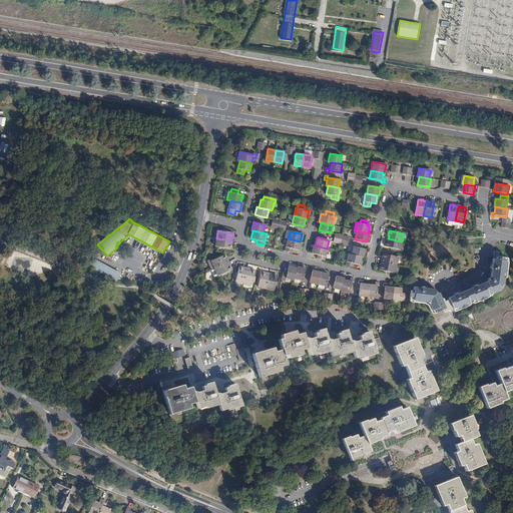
[(231,240),(216,238),(216,239),(215,245),(215,246),(218,247),(224,248),(230,249),(231,244),(230,244),(231,240)]
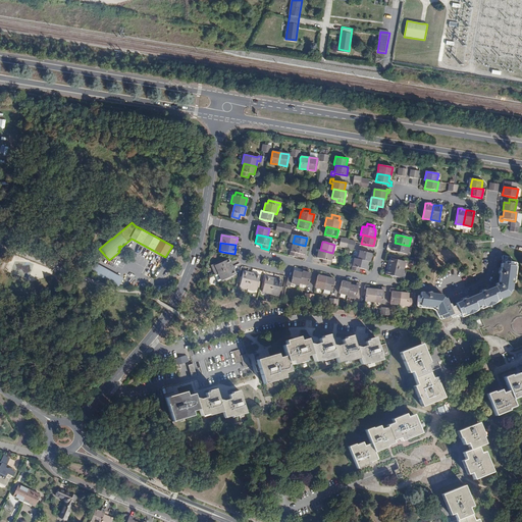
[(293,243),(291,256),(298,257),(298,253),(305,255),(306,251),(307,247),(305,246),(293,243)]
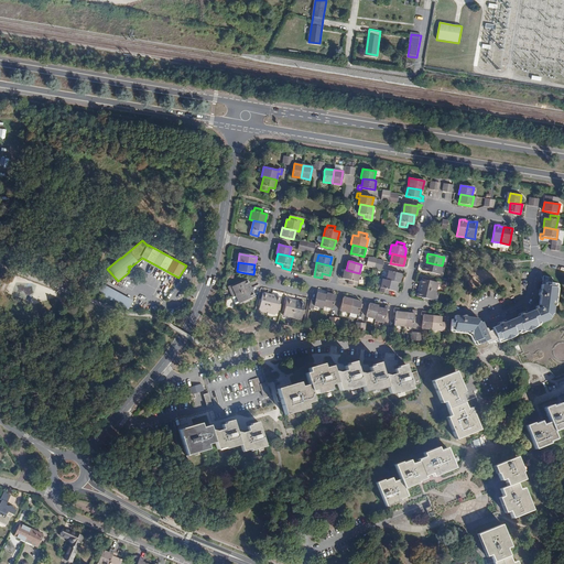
[(440,274),(442,266),(426,262),(425,266),(424,266),(423,271),(430,272),(436,274),(440,274)]
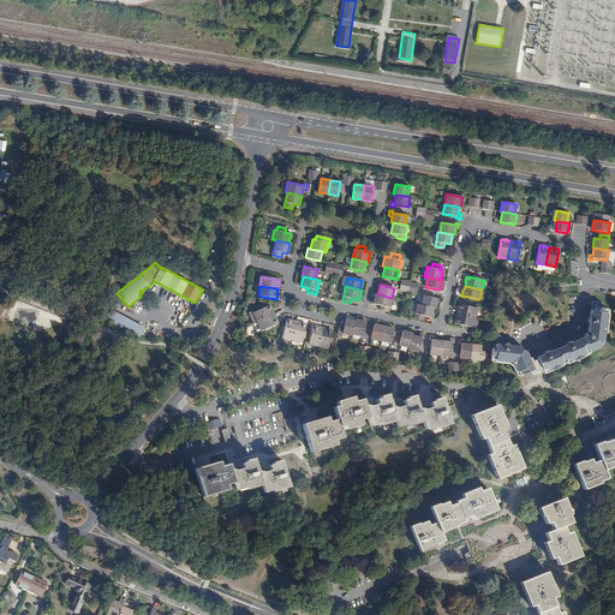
[(381,305),(380,310),(388,312),(392,298),(377,294),(376,294),(375,298),(374,304),(381,305)]
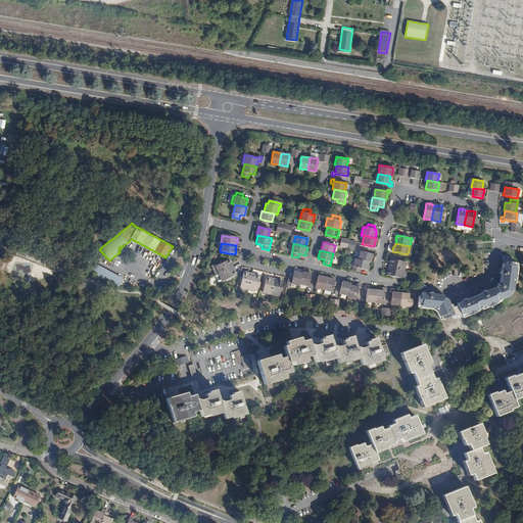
[(370,263),(372,253),(361,250),(360,252),(359,258),(359,259),(369,262),(370,263)]
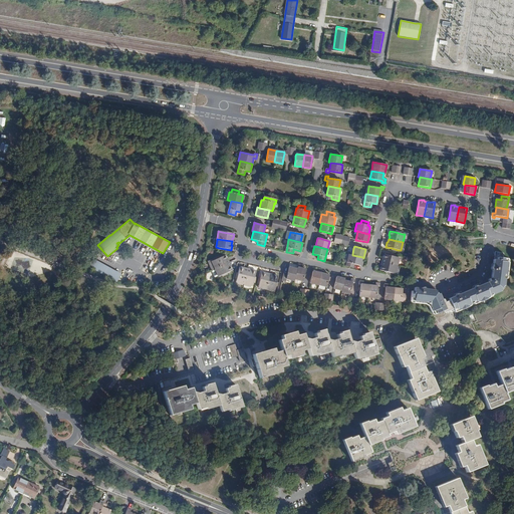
[(215,267),(215,268),(229,263),(227,259),(228,258),(226,254),(220,257),(215,259),(212,261),(212,262),(215,267)]
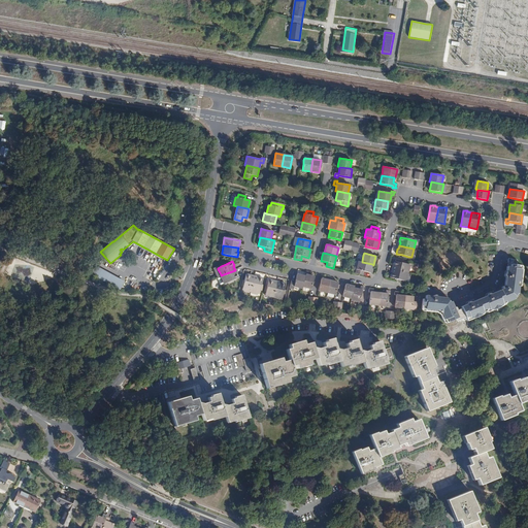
[(356,273),(363,275),(363,271),(370,273),(371,268),(372,264),(362,262),(358,261),(356,273)]
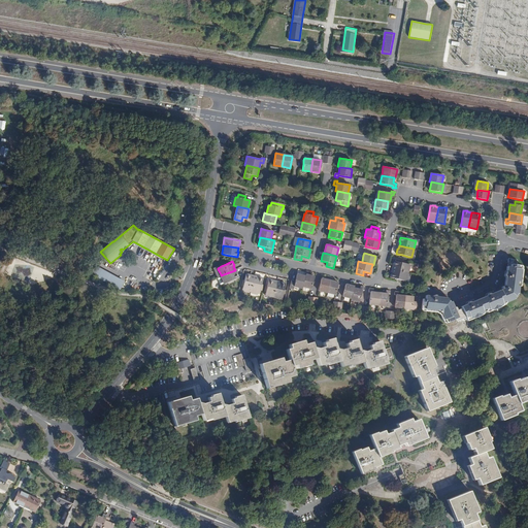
[(393,269),(407,272),(409,265),(406,264),(400,262),(394,261),(393,265),(394,265),(393,269)]
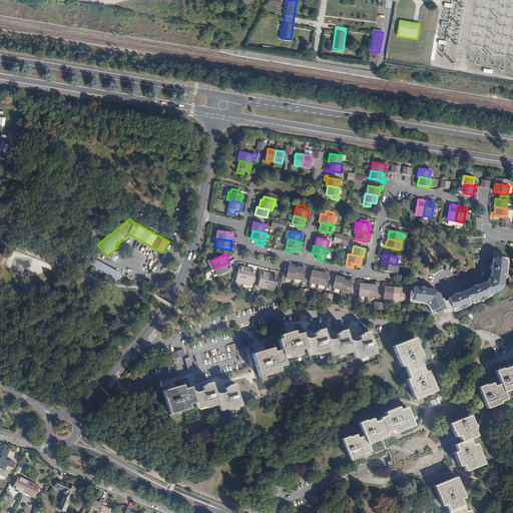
[(452,309),(453,312),(492,296),(491,295),(499,291),(502,287),(503,278),(505,279),(507,262),(505,262),(506,259),(496,258),(496,260),(492,260),(492,266),(490,266),(490,268),(490,269),(491,270),(490,278),(489,278),(488,278),(487,279),(487,281),(488,282),(480,285),(478,286),(477,284),(473,286),(472,286),(471,287),(471,288),(472,289),(461,293),(459,294),(458,292),(453,294),(452,296),(453,297),(448,299),(449,301),(452,309)]
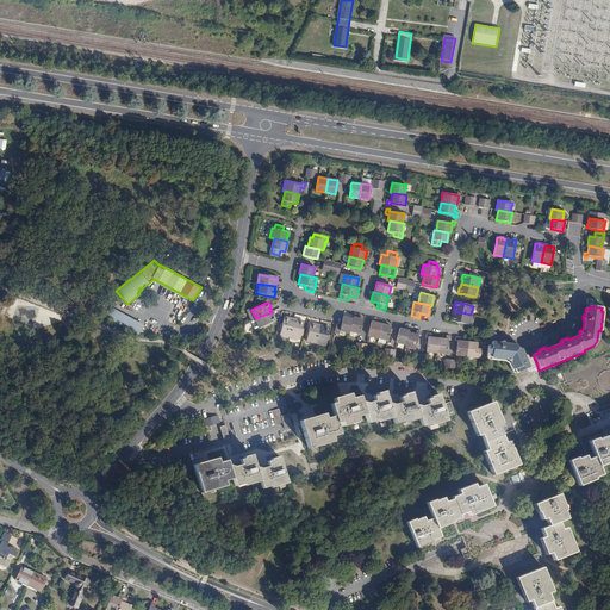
[(109,310),(105,316),(138,335),(142,329),(144,325),(110,307),(109,310)]
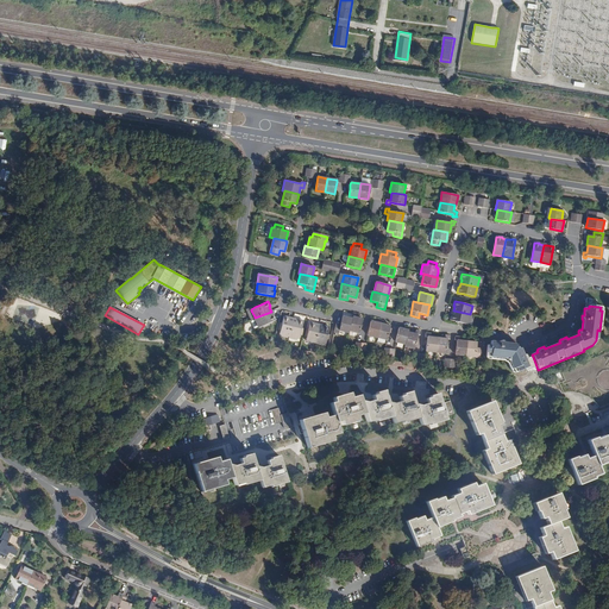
[(468,325),(470,314),(453,311),(452,315),(451,315),(450,320),(457,322),(464,324),(468,325)]
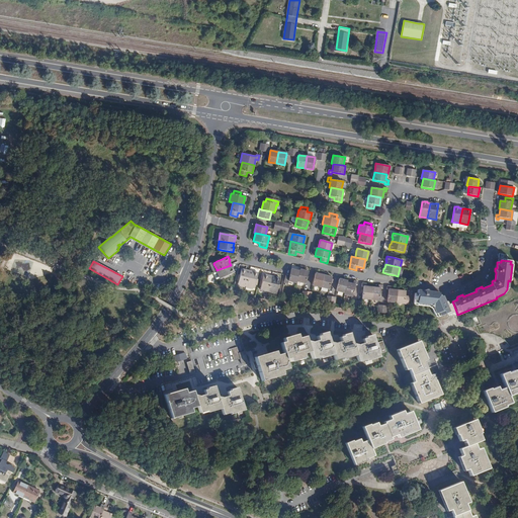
[(217,270),(218,271),(220,277),(221,278),(224,276),(229,274),(235,271),(233,267),(232,267),(231,265),(217,270)]
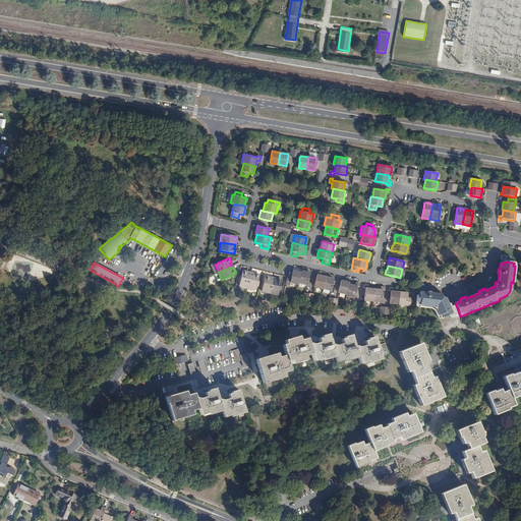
[(246,287),(247,288),(250,273),(247,273),(247,272),(243,271),(241,277),(240,283),(239,286),(240,286),(246,287)]
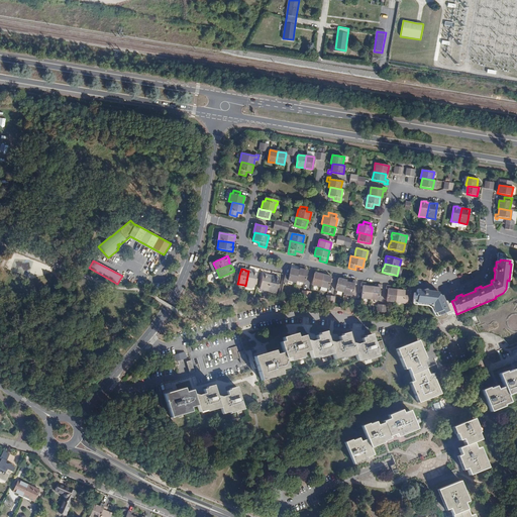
[(289,276),(285,275),(284,282),(287,283),(288,281),(296,283),(296,281),(299,271),(291,269),(289,276)]
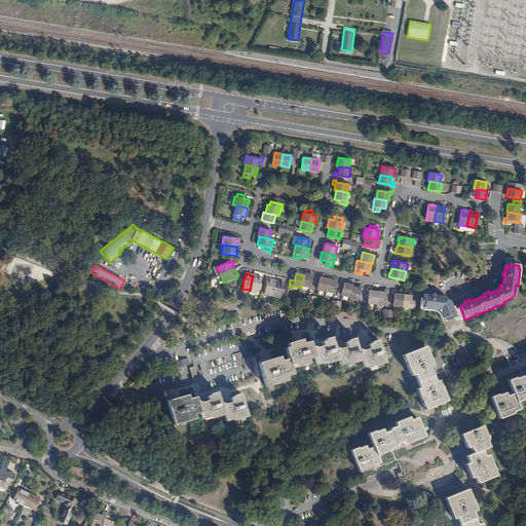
[(304,273),(304,275),(301,286),(310,288),(312,275),(304,273)]
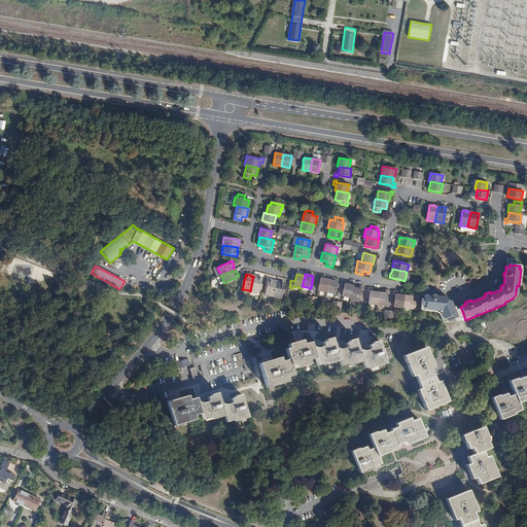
[(253,276),(250,291),(251,291),(256,292),(258,293),(259,290),(260,284),(261,278),(257,277),(253,276)]
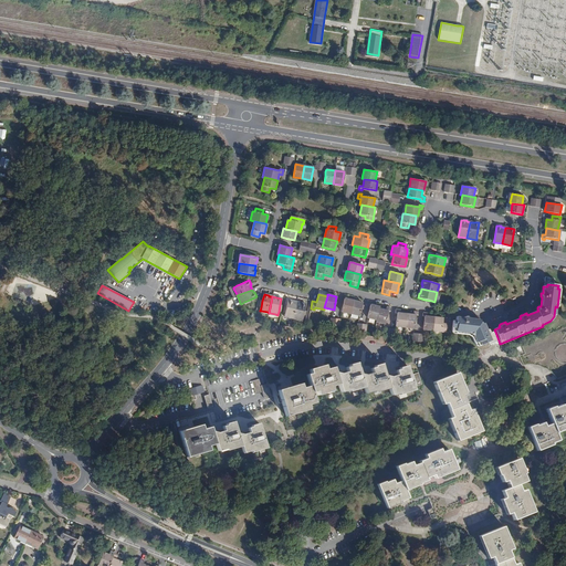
[(354,301),(344,299),(342,312),(350,314),(354,301)]
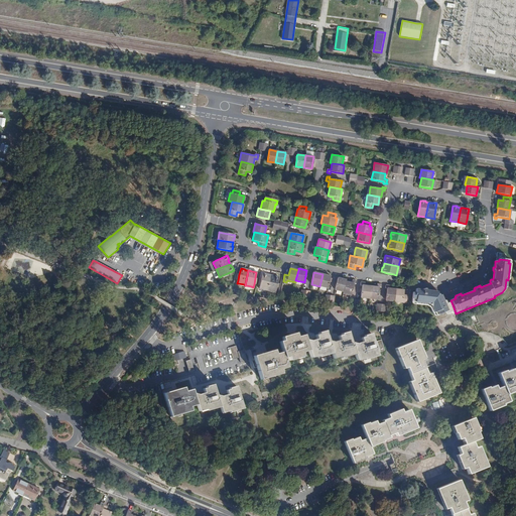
[(267,290),(270,276),(266,275),(267,274),(262,273),(261,279),(259,285),(259,288),(267,290)]
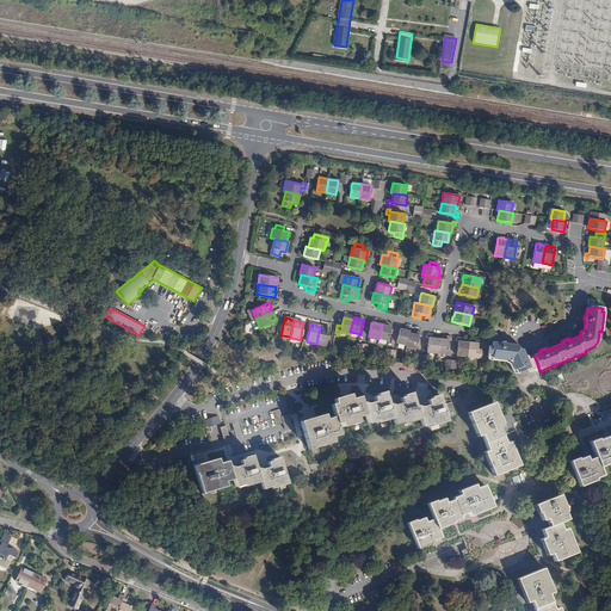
[(392,327),(382,325),(378,339),(380,339),(387,341),(388,341),(390,333),(390,329),(392,327)]
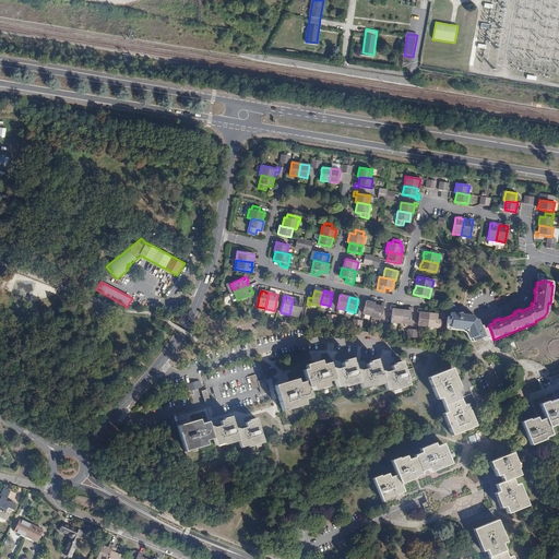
[(296,300),(293,299),(289,314),(297,317),(298,313),(300,307),(301,300),(297,299),(296,300)]
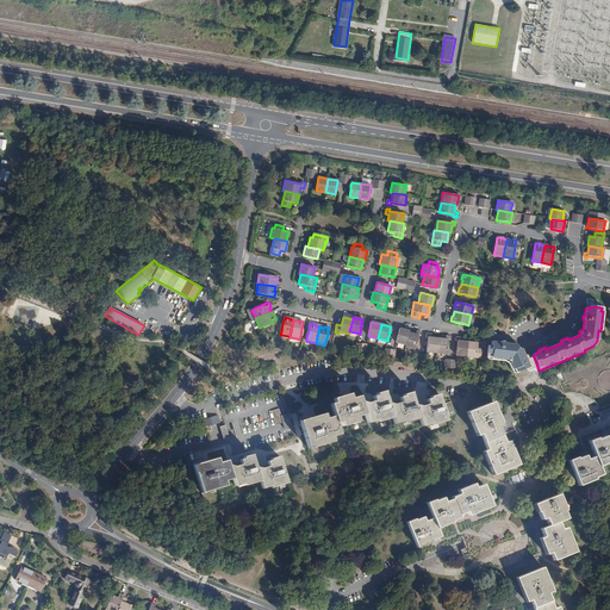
[(409,331),(399,329),(396,342),(405,344),(409,332),(409,331)]
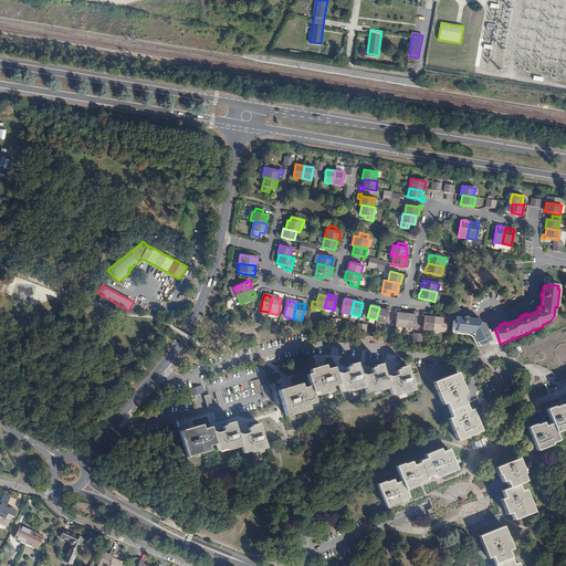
[(376,322),(385,324),(388,311),(390,312),(390,308),(386,307),(386,311),(379,308),(376,320),(376,322)]
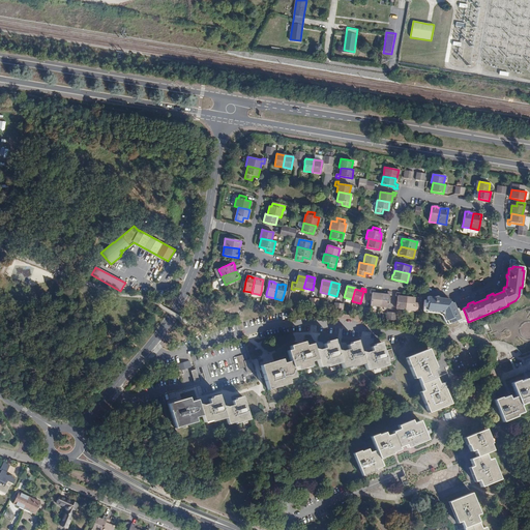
[(379,306),(381,294),(374,294),(375,290),(371,290),(370,293),(372,293),(371,305),(379,306)]
